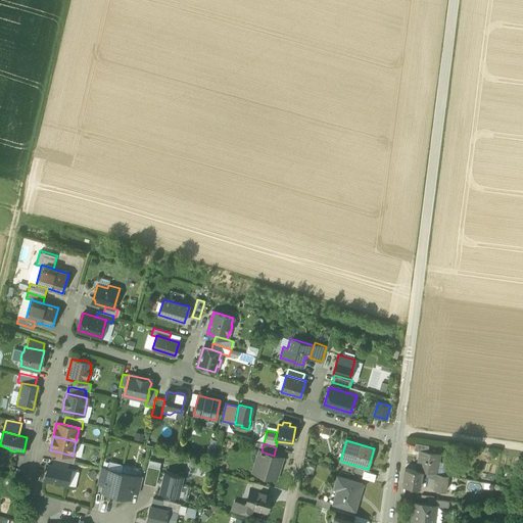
[(429,445),(416,443),(414,450),(420,452),(420,450),(428,452),(429,445)]
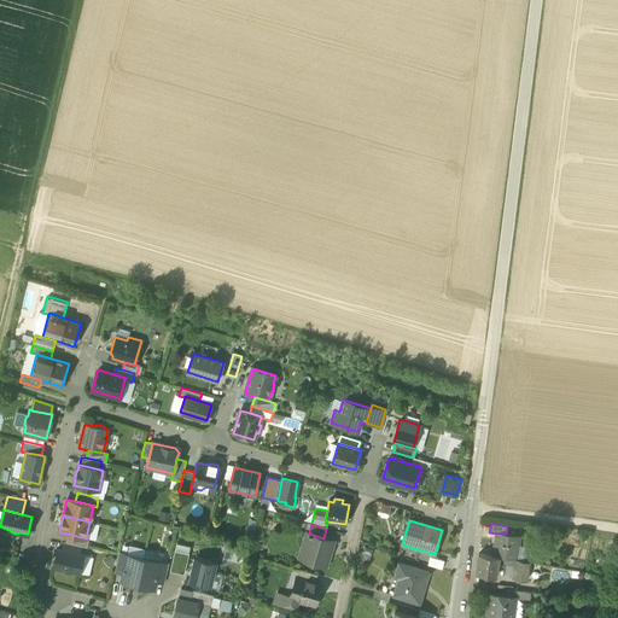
[(309,534),(307,532),(301,549),(308,552),(305,560),(326,566),(330,557),(328,557),(333,541),(309,534)]
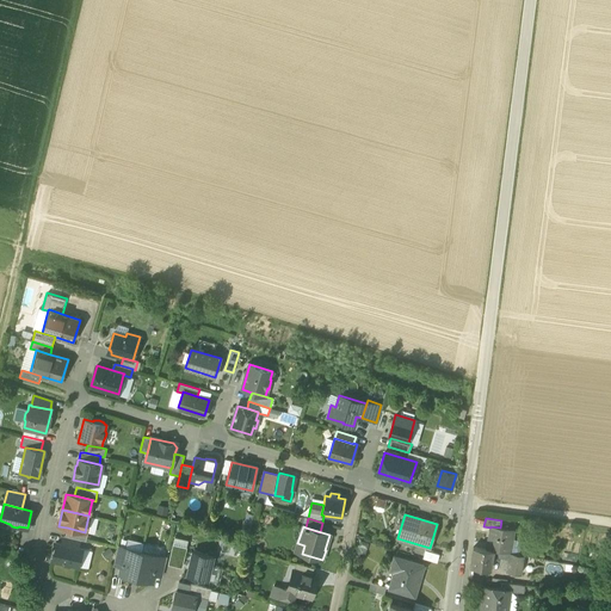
[(500,528),(491,526),(491,528),(487,550),(493,551),(510,553),(513,530),(500,528)]
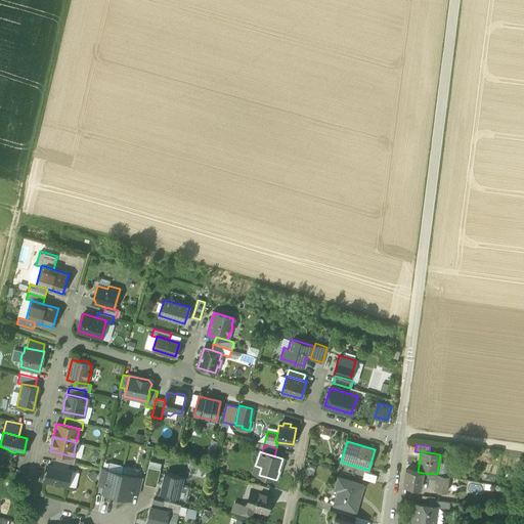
[(73,456),(57,452),(55,460),(69,463),(74,464),(76,456),(73,456)]
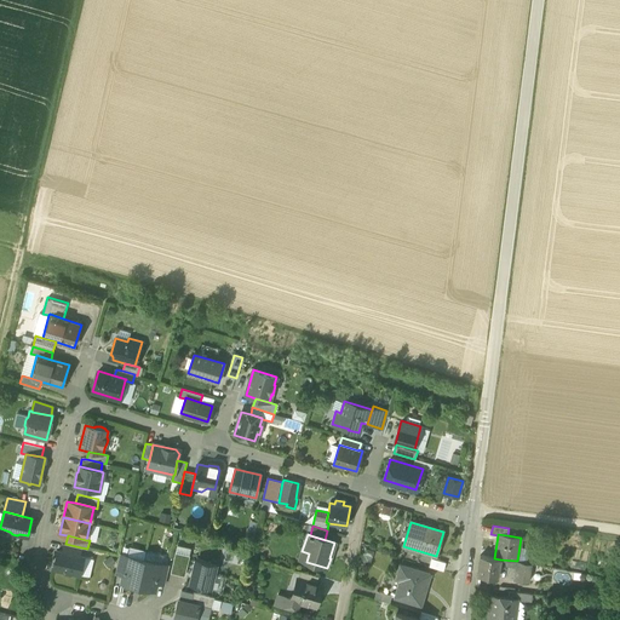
[(65,544),(64,544),(63,552),(79,556),(81,547),(65,544)]
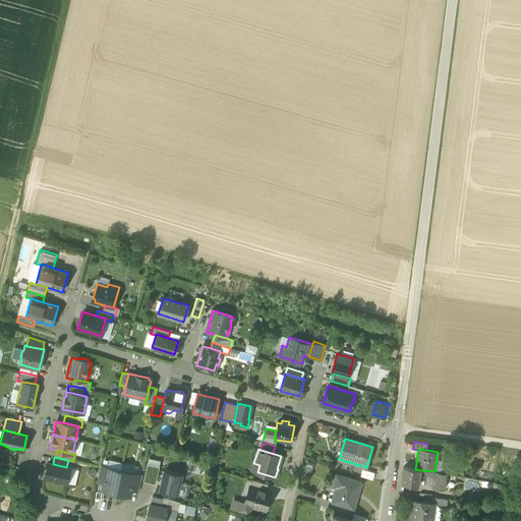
[(53,464),(48,463),(45,477),(55,480),(56,481),(59,482),(61,481),(67,482),(70,468),(66,467),(53,464)]
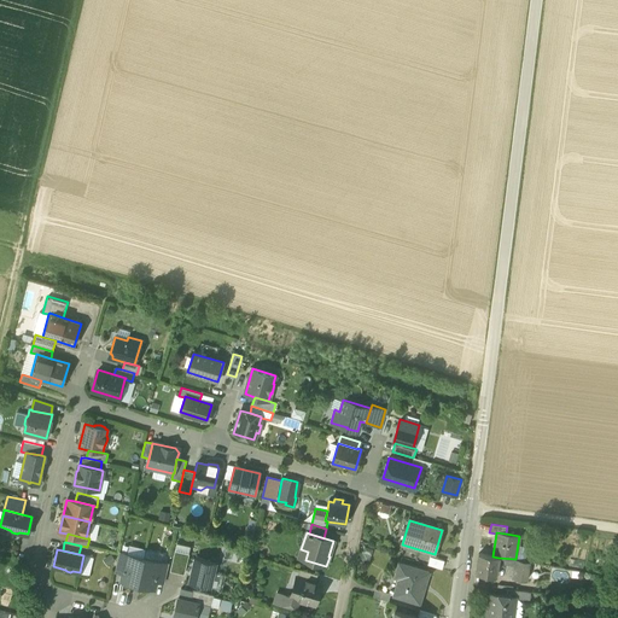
[(188,554),(175,551),(173,559),(186,563),(188,554)]
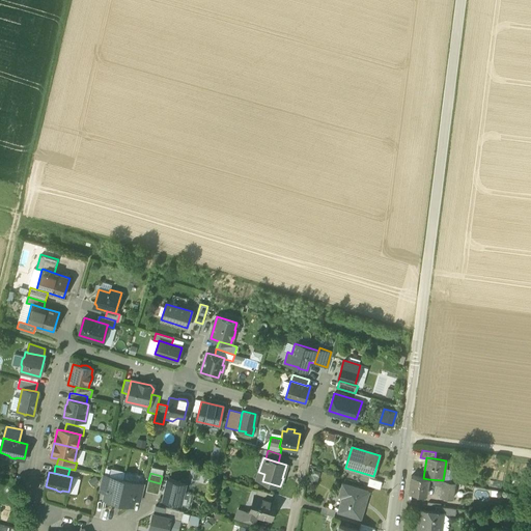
[(109,476),(103,475),(99,491),(105,492),(109,476)]
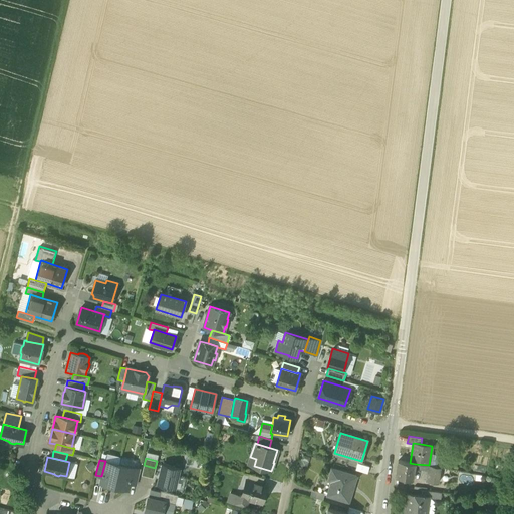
[(119,464),(105,461),(101,476),(100,482),(114,486),(119,464)]
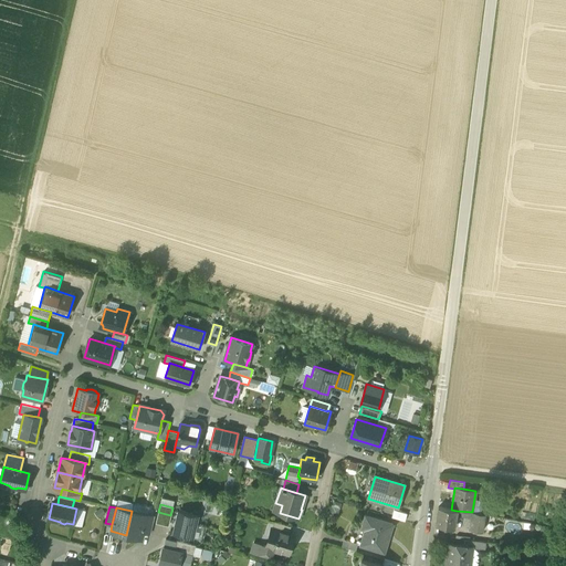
[(451,510),(438,507),(436,525),(454,527),(457,516),(457,511),(451,510)]
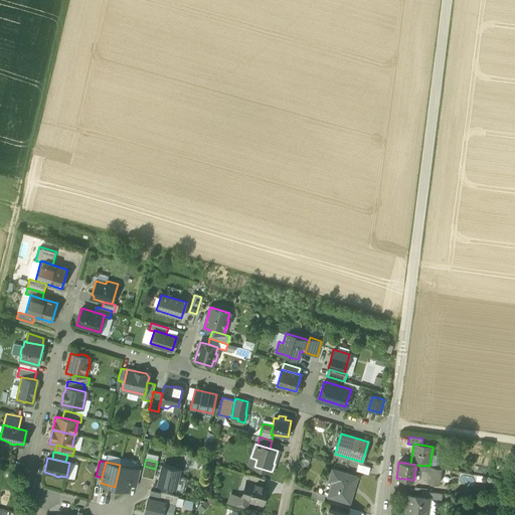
[(370,468),(358,464),(356,471),(368,475),(370,468)]
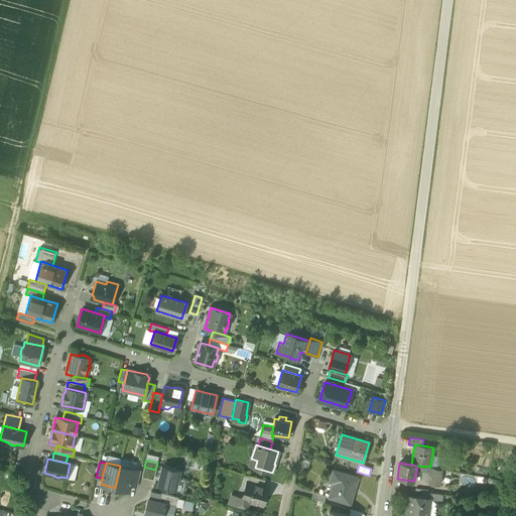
[(134,470),(120,466),(115,488),(129,491),(134,470)]
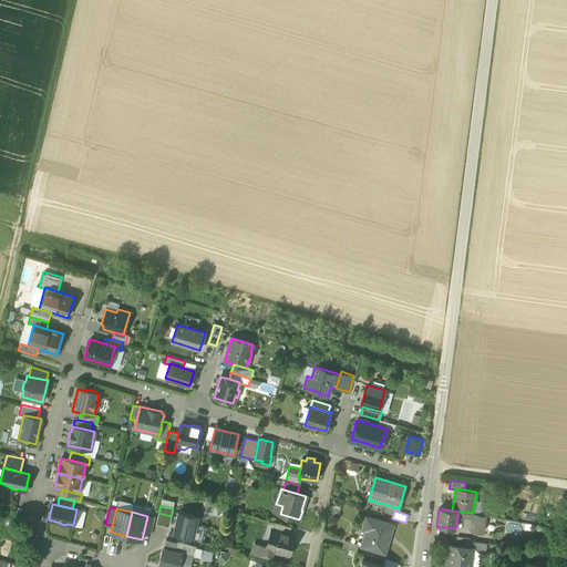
[(171,516),(158,513),(156,523),(168,526),(171,516)]
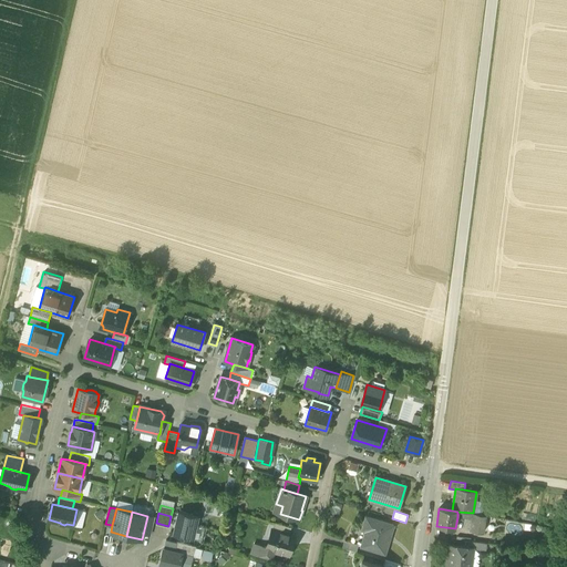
[(197,517),(179,513),(174,534),(193,538),(197,517)]
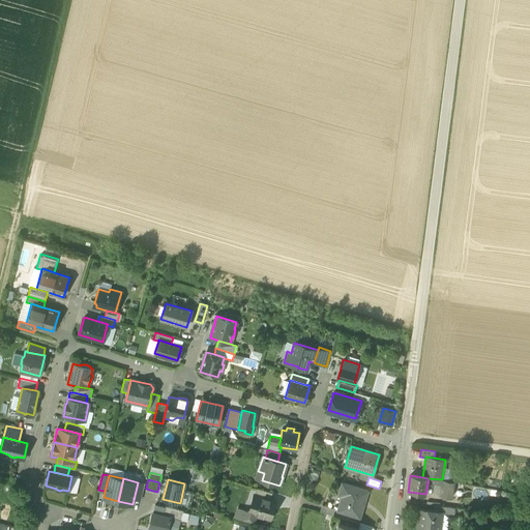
[(453,481),(444,480),(442,497),(451,498),(453,481)]
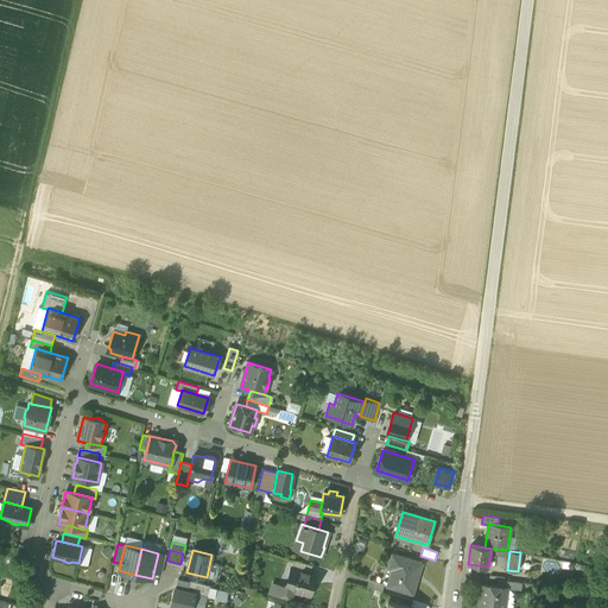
[(158,553),(154,571),(162,572),(165,555),(158,553)]
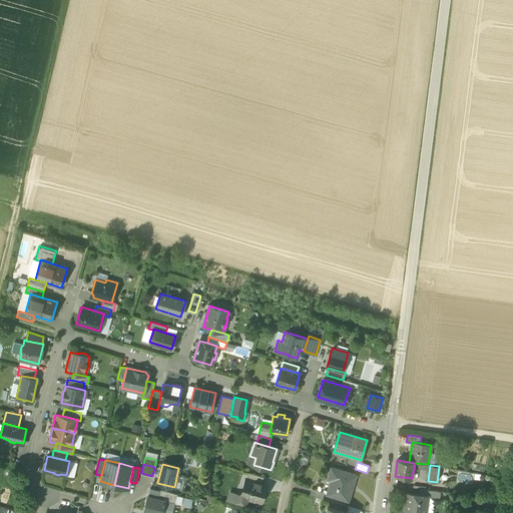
[(356,475),(331,468),(328,479),(331,480),(327,494),(347,500),(351,485),(353,485),(356,475)]
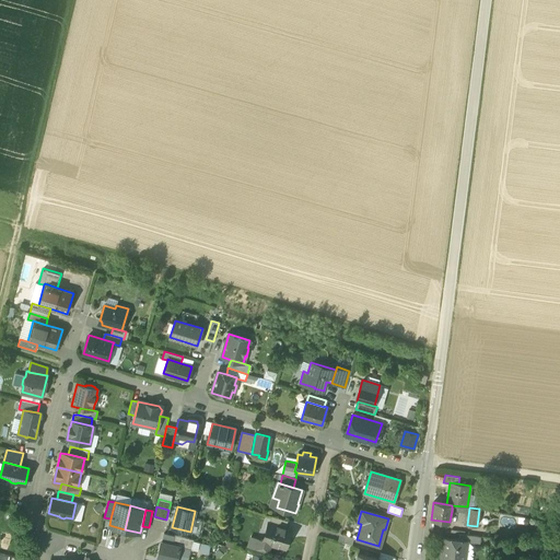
[(286,528),(288,521),(271,516),(269,523),(286,528)]
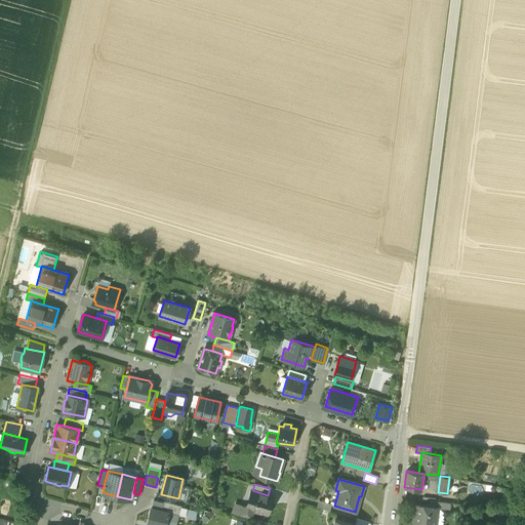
[(252,490),(247,507),(247,508),(253,510),(267,514),(272,496),(268,495),(252,490)]
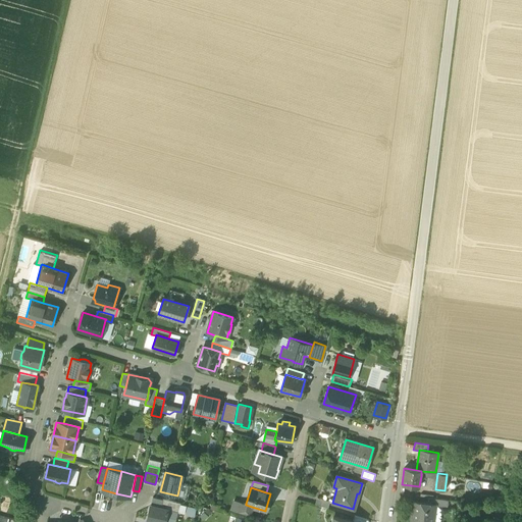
[(329,502),(317,498),(316,504),(328,508),(329,502)]
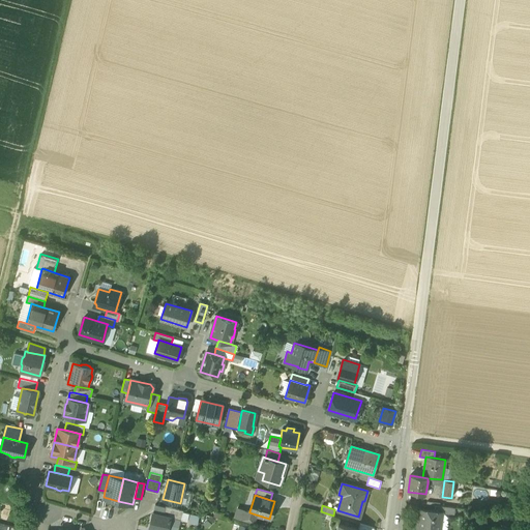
[(454,508),(435,505),(434,511),(442,512),(442,513),(453,514),(454,508)]
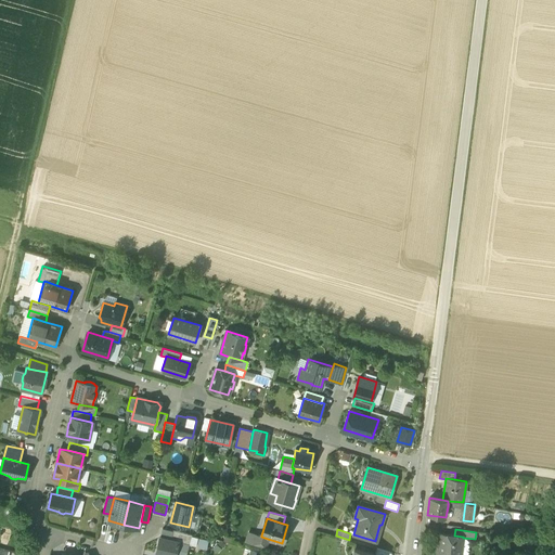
[(192,534),(172,530),(170,540),(178,542),(190,544),(192,534)]
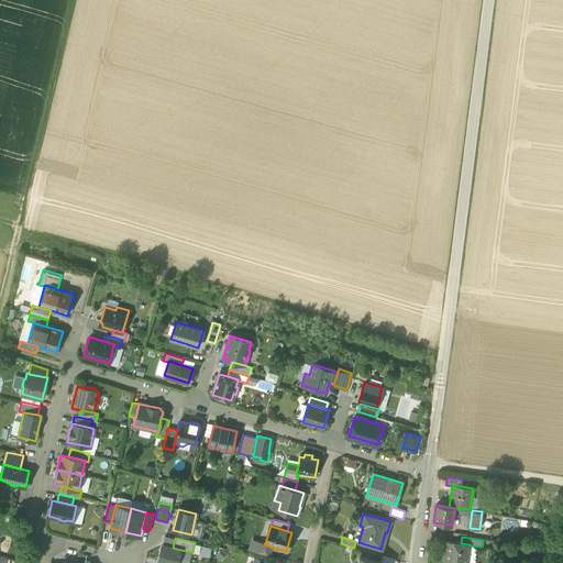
[(461,543),(446,541),(445,545),(444,545),(443,553),(445,553),(444,562),(449,562),(455,562),(456,562),(466,562),(470,545),(470,544),(461,543)]
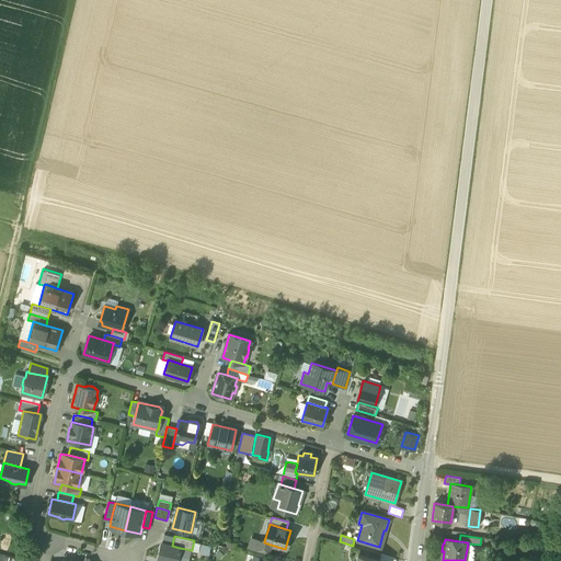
[(271,545),(264,542),(264,541),(263,541),(259,544),(256,549),(268,553),(271,545)]
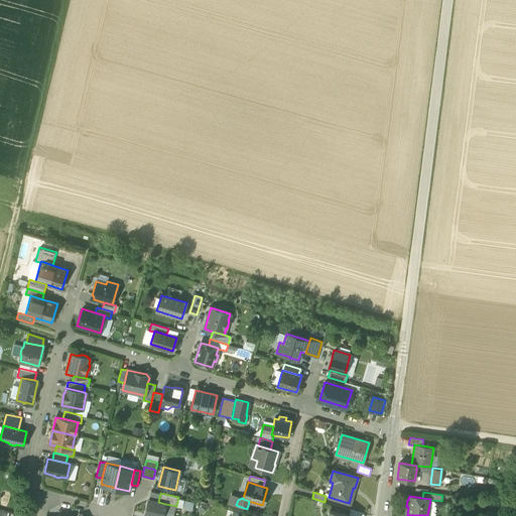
[(158,502),(148,500),(145,514),(152,515),(162,515),(165,504),(158,502)]
